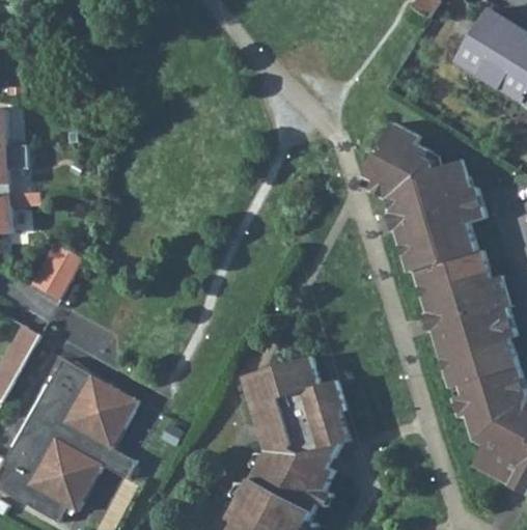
[(440,1),(438,0),(416,0),(413,6),(431,18),(440,1)]
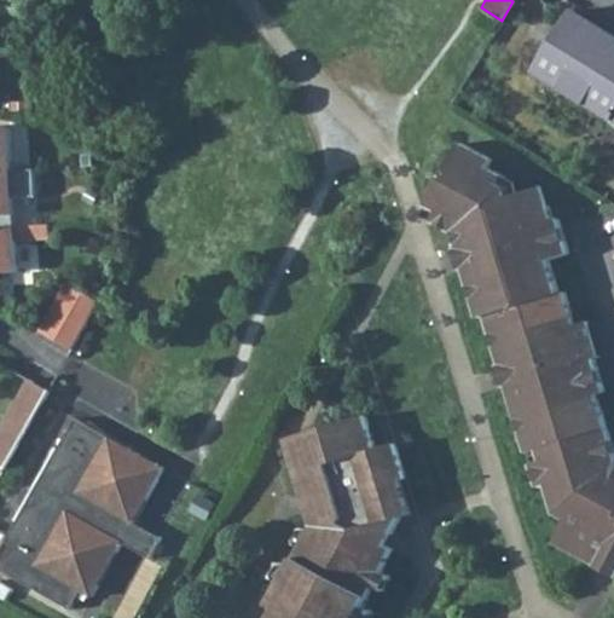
[(613,35),(569,7),(531,71),(613,122),(613,35)]
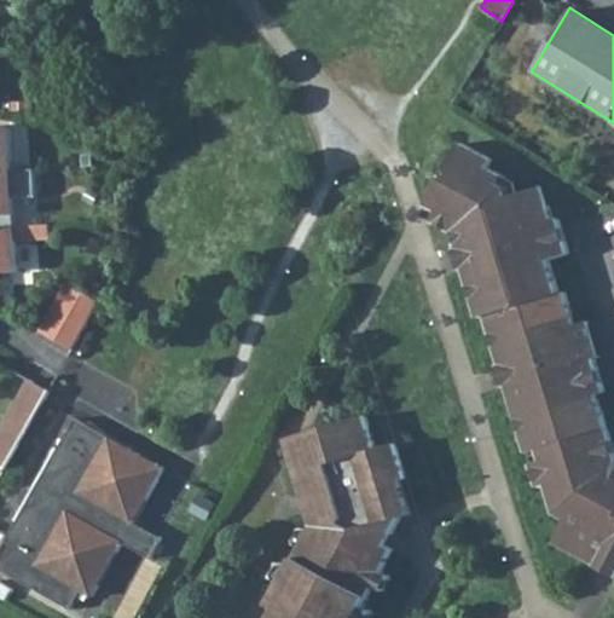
[(436,209),(430,220),(452,231),(457,247),(468,243),(474,264),(463,267),(478,317),(484,315),(499,364),(511,361),(517,381),(505,385),(536,486),(544,484),(554,513),(563,518),(551,541),(595,565),(607,543),(613,546),(613,462),(592,393),(601,391),(591,357),(584,359),(580,350),(569,353),(566,344),(573,341),(574,334),(572,324),(545,259),(566,253),(555,217),(550,219),(545,204),(537,207),(531,188),(516,192),(507,195),(504,200),(492,194),(497,183),(502,174),(486,167),(491,160),(458,142),(424,203),(436,209)]
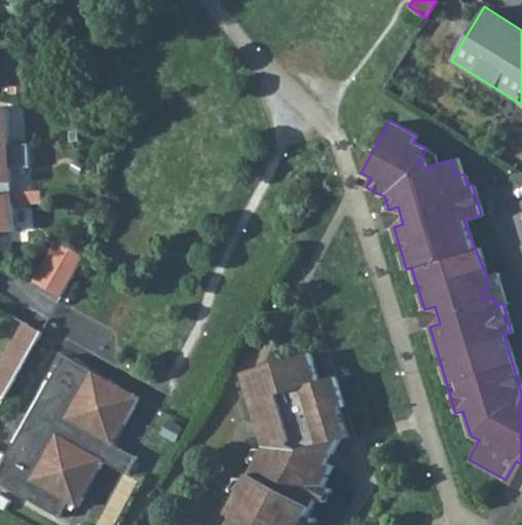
[(13,142),(13,164),(29,164),(29,142),(13,142)]
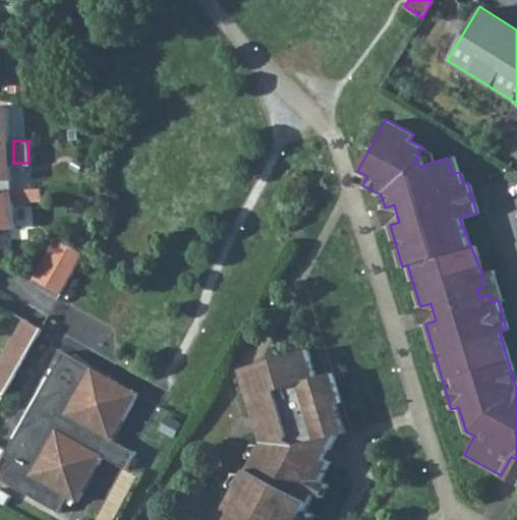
[(0,180),(9,180),(6,142),(0,142),(0,180)]
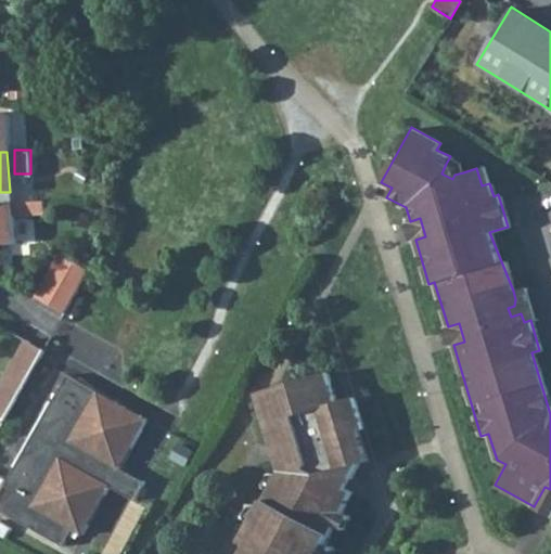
[(441,174),(452,179),(455,175),(463,172),(460,162),(450,156),(446,164),(441,174)]
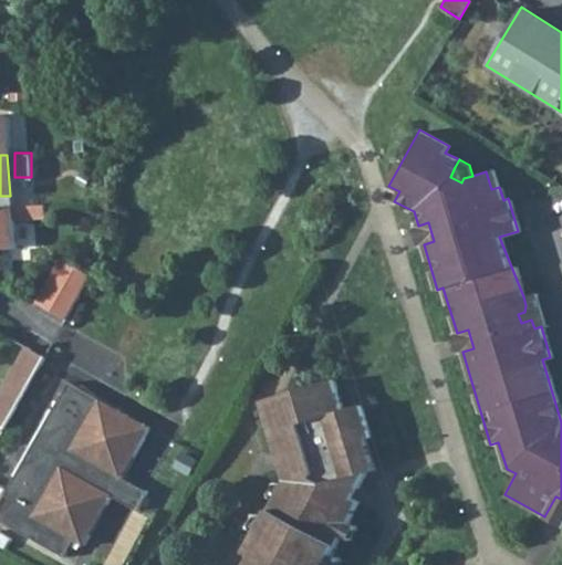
[(486,171),(491,189),(499,187),(493,169),(486,171)]
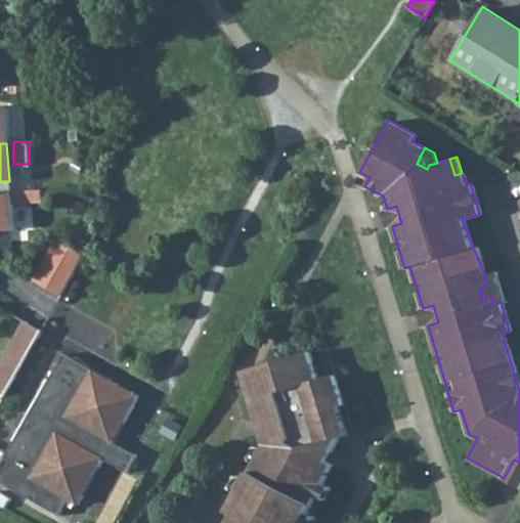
[(354,181),(364,186),(370,177),(359,172),(354,181)]
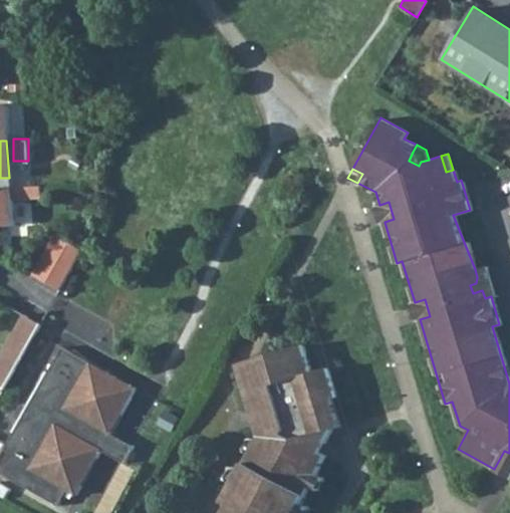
[(39,185),(9,187),(0,187),(0,225),(11,225),(10,200),(40,198),(39,185)]
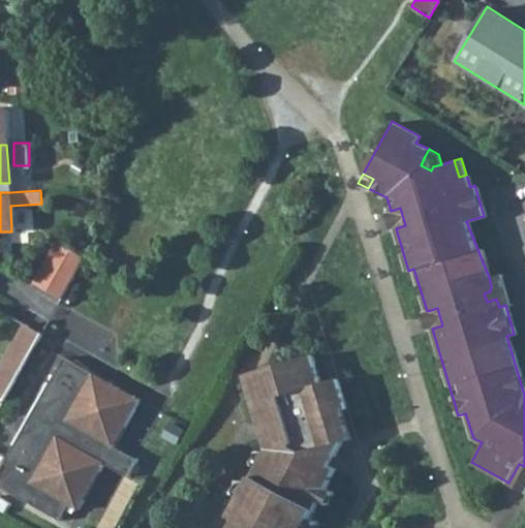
[(387,212),(392,229),(396,228),(405,225),(400,208),(391,211),(387,212)]
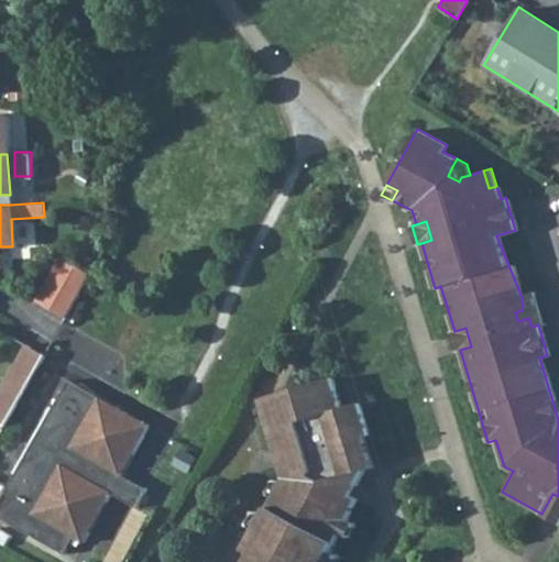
[(88,273),(59,256),(34,300),(64,317),(88,273)]
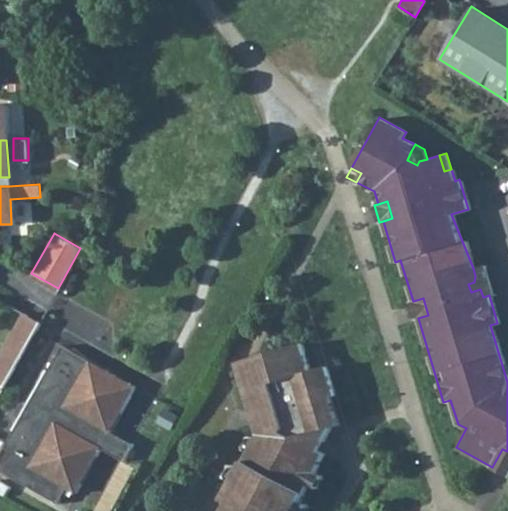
[(480,289),(483,297),(489,295),(494,293),(485,265),(473,268),(475,276),(474,282),(468,284),(471,292),(480,289)]
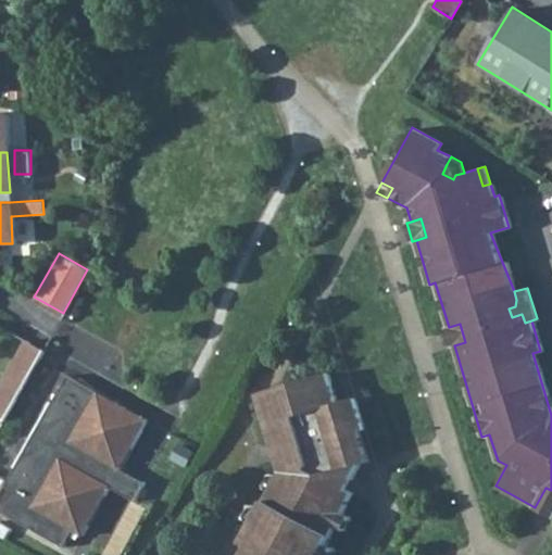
[(444,328),(450,347),(454,345),(465,342),(460,324),(449,327),(444,328)]
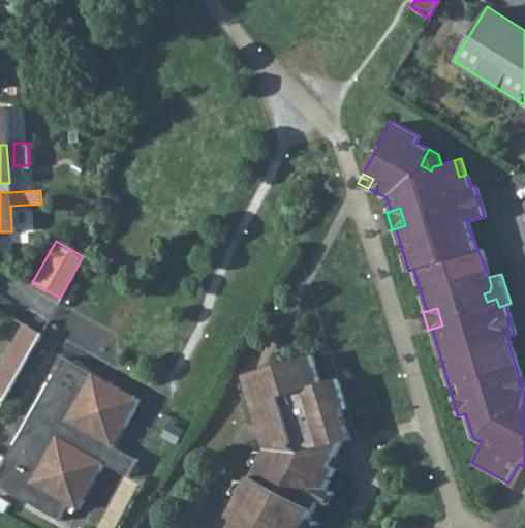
[(22,323),(0,362),(0,398),(3,400),(40,333),(22,323)]
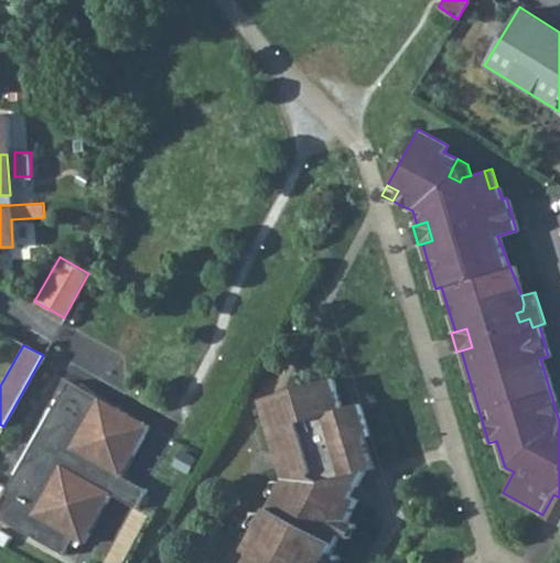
[(340,408),(331,377),(259,399),(273,444),(283,442),(290,465),(283,478),(281,483),(272,498),(262,516),(255,530),(245,550),(251,554),(268,562),(267,562),(322,562),(329,551),(338,533),(346,519),(356,499),(348,496),(363,471),(373,467),(364,436),(368,434),(358,402),(340,408)]
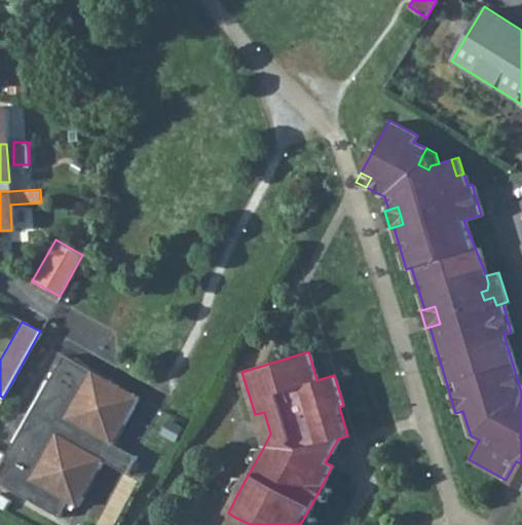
[(52,386),(16,457),(7,451),(2,460),(7,463),(0,477),(0,485),(58,517),(66,501),(75,507),(99,465),(101,461),(90,456),(101,439),(110,444),(113,440),(137,398),(131,395),(77,363),(62,354),(46,383),(52,386)]
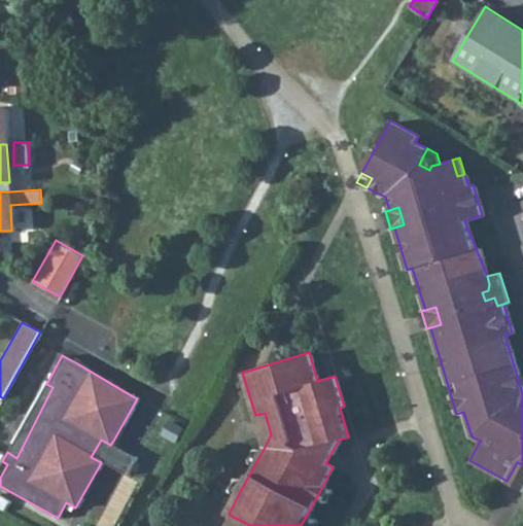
[(16,458),(53,387),(46,384),(7,452),(16,458)]
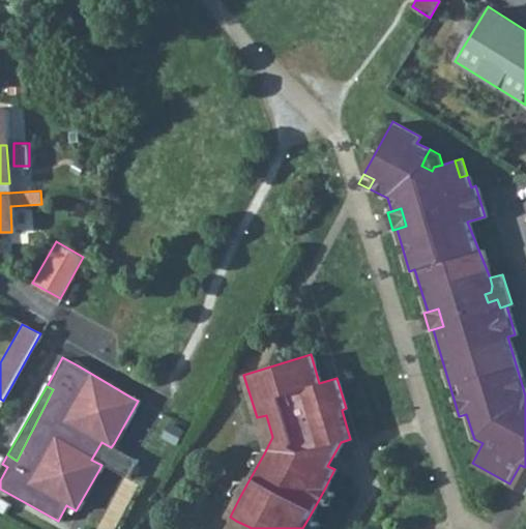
[(257,417),(266,449),(272,437),(266,415),(257,417)]
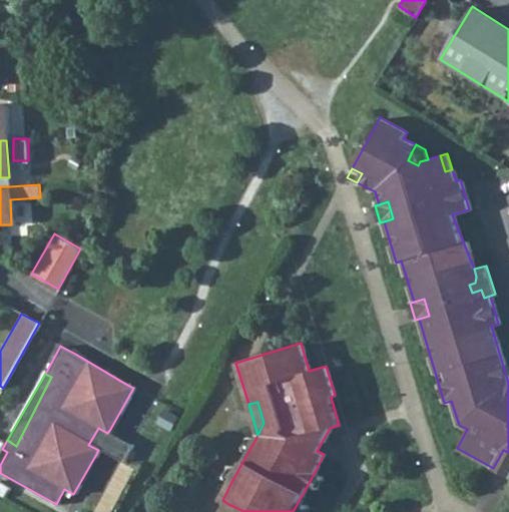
[(131,447),(107,433),(98,428),(88,445),(98,450),(121,464),(131,447)]
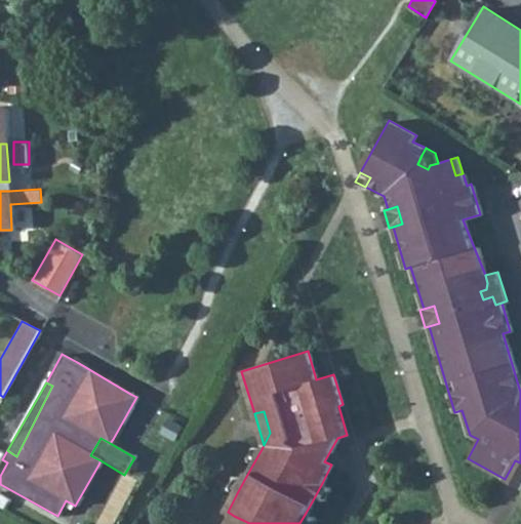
[(245,458),(253,464),(262,449),(252,445),(245,458)]
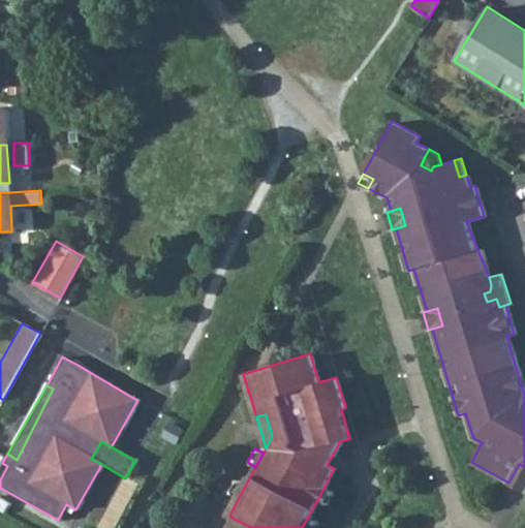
[(507,484),(524,493),(524,491),(524,466),(519,464),(508,483),(507,484)]
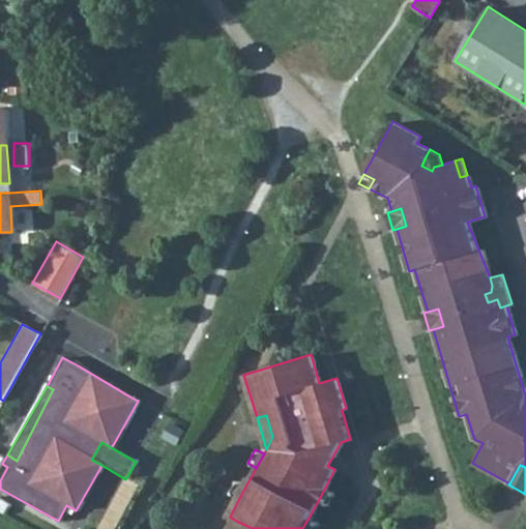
[(231,494),(239,498),(246,485),(238,479),(231,494)]
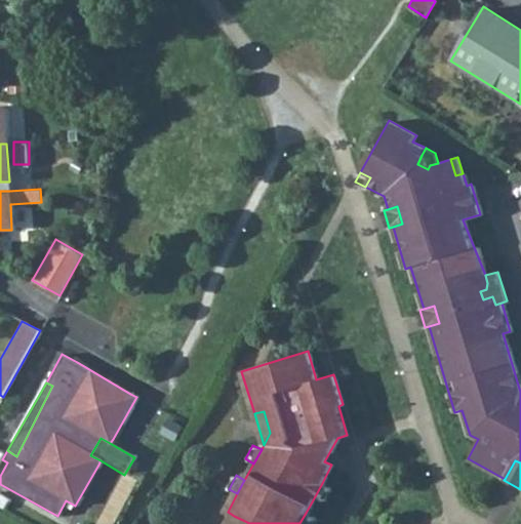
[(315,496),(323,501),(330,488),(322,483),(315,496)]
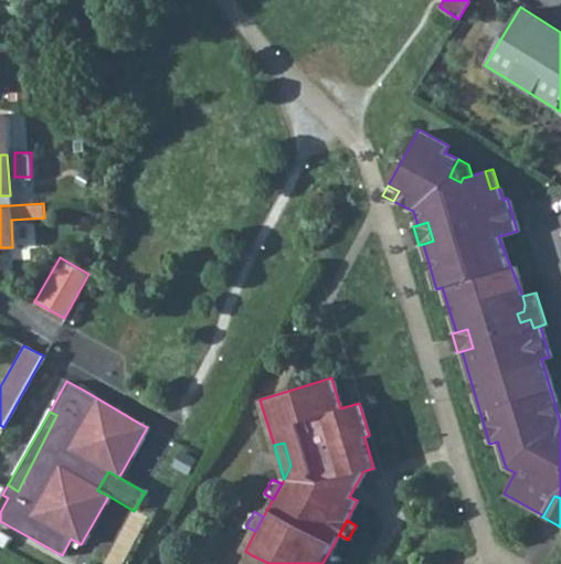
[(323,563),(335,563),(339,557),(329,552),(323,563)]
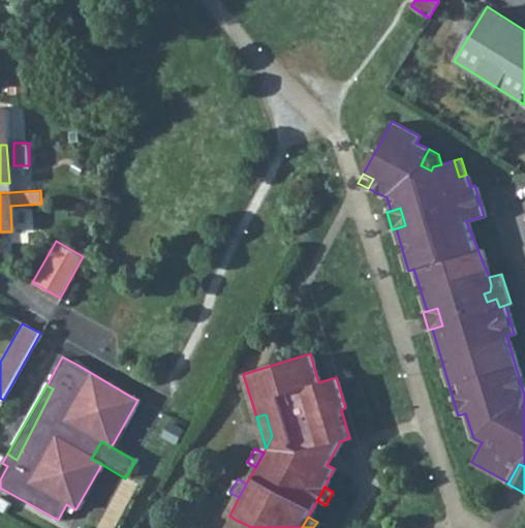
All buildings are outlined.
